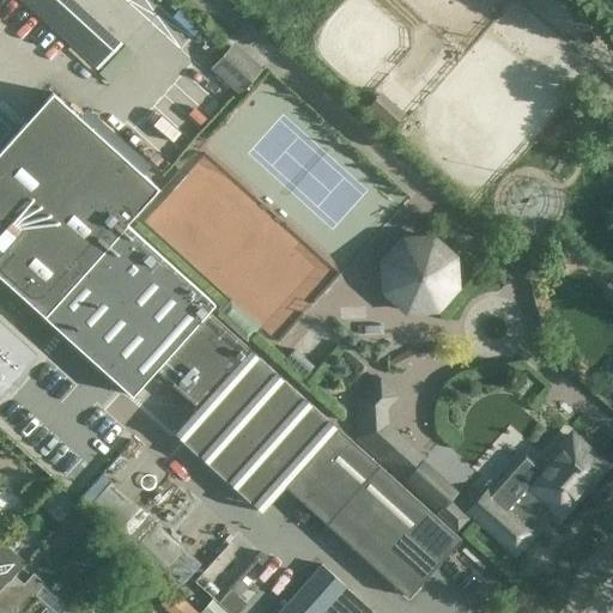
[(71,0),(23,0),(97,67),(120,43),(71,0)]
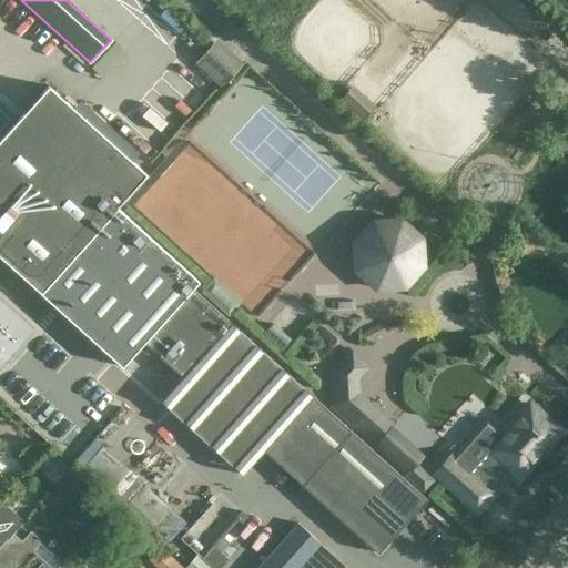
[(186,27),(166,9),(160,16),(179,34),(186,27)]
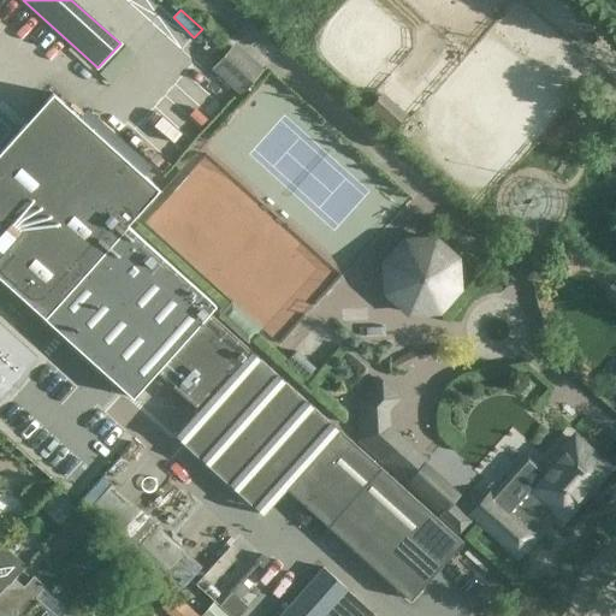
[(240,96),(264,70),(235,43),(211,70),(240,96)]
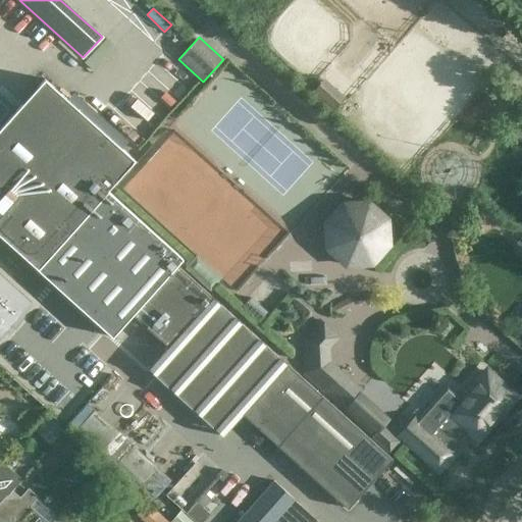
[(299,374),(247,327),(176,264),(181,258),(106,191),(134,160),(44,80),(0,127),(0,236),(111,336),(132,314),(166,346),(146,368),(221,435),(242,414),(347,508),(392,458),(299,374)]
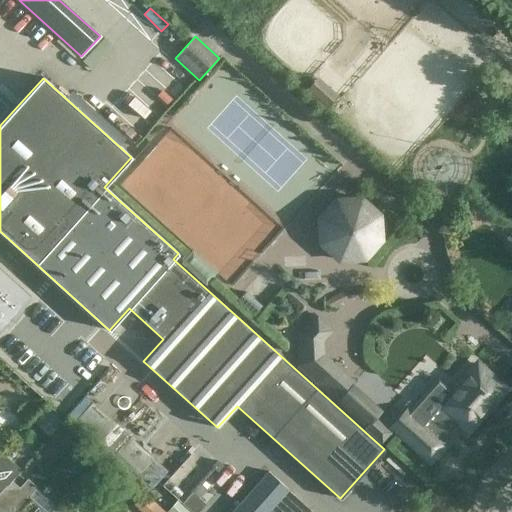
[(511,116),(500,129),(511,140),(511,116)]
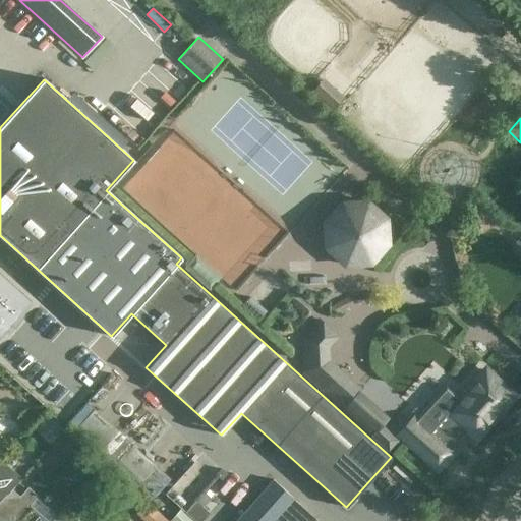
[(367,200),(342,203),(325,221),(326,246),(345,264),(370,263),(388,243),(386,218),(367,200)]
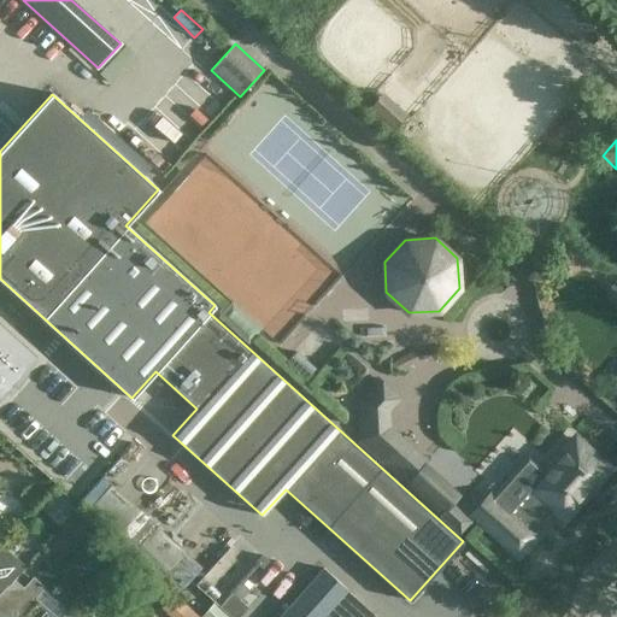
[(248,345),(263,329),(233,301),(218,318),(248,345)]
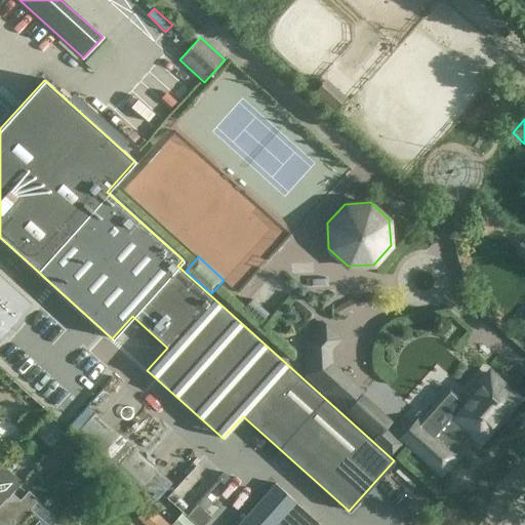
[(0,337),(32,304),(0,275),(0,337)]
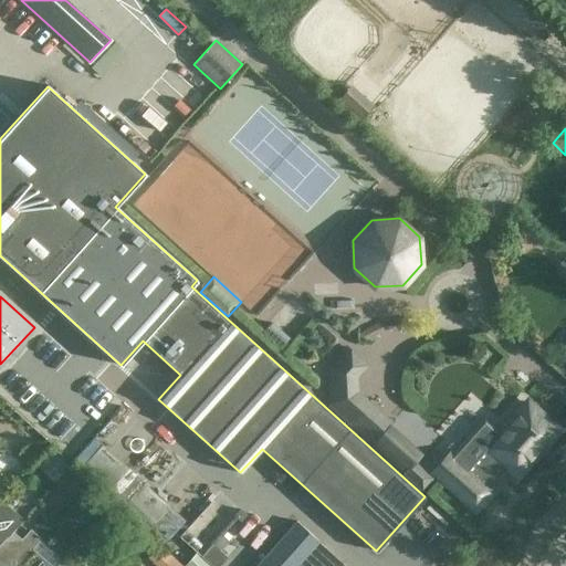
[(283,352),(293,341),(272,322),(262,333),(283,352)]
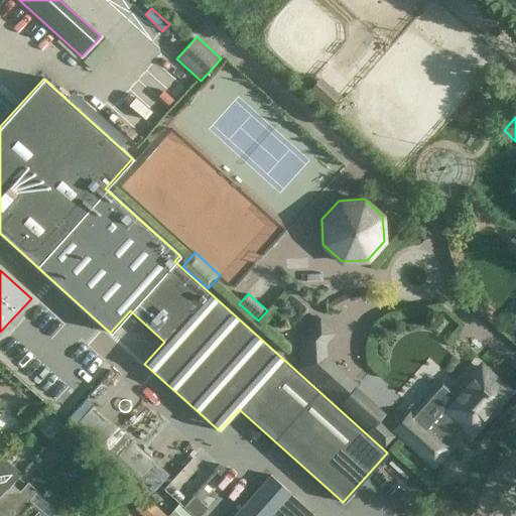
[(299,370),(386,447),(394,438),(378,423),(385,415),(355,388),(357,385),(327,358),(327,345),(337,333),(319,317),(316,317),(314,315),(297,334),(299,370)]
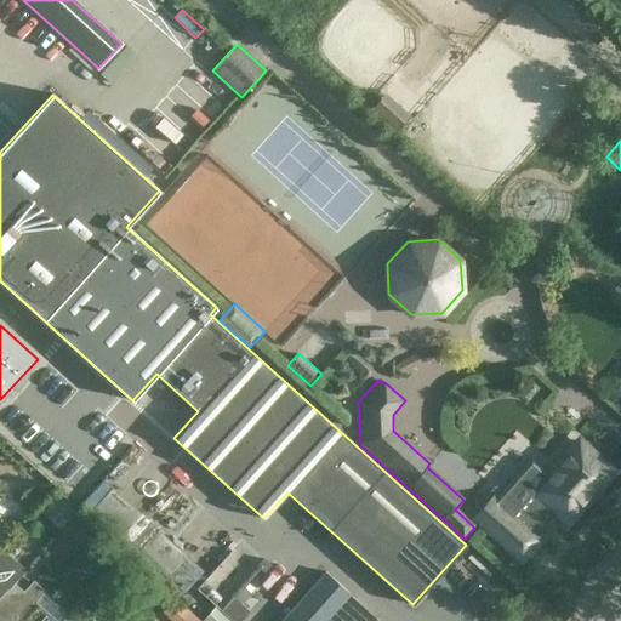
[(611,472),(579,442),(547,474),(540,468),(486,528),(520,559),(539,539),(536,536),(557,513),(567,522),(611,472)]
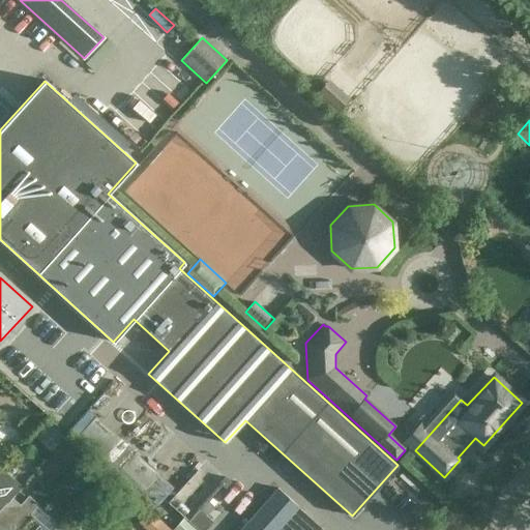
[(99,412),(111,399),(104,392),(92,406),(99,412)]
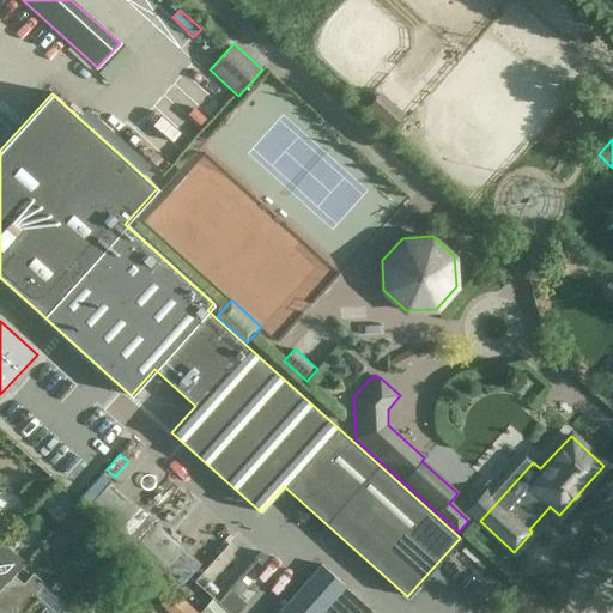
[(91,503),(108,483),(99,477),(83,496),(91,503)]
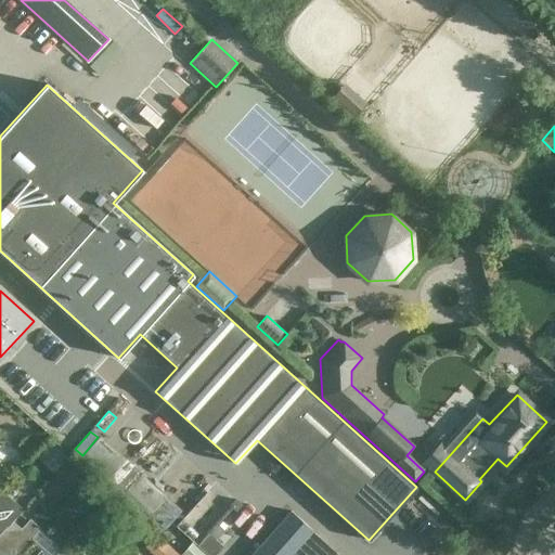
[(124,490),(139,473),(99,438),(84,455),(124,490)]
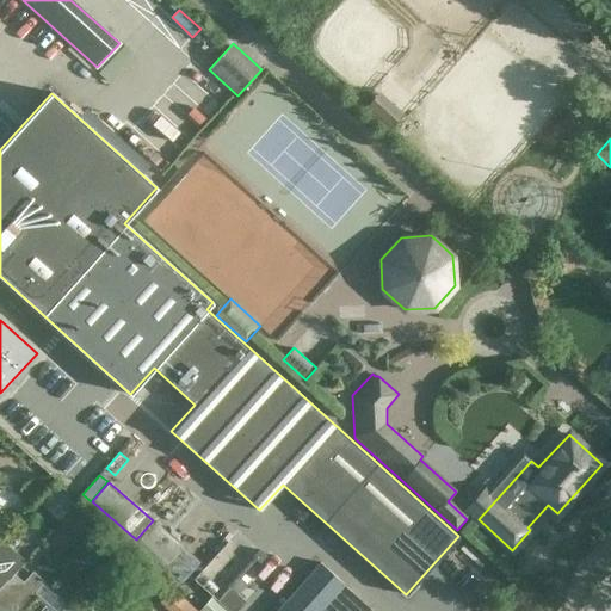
[(56,489),(47,500),(62,513),(72,503),(56,489)]
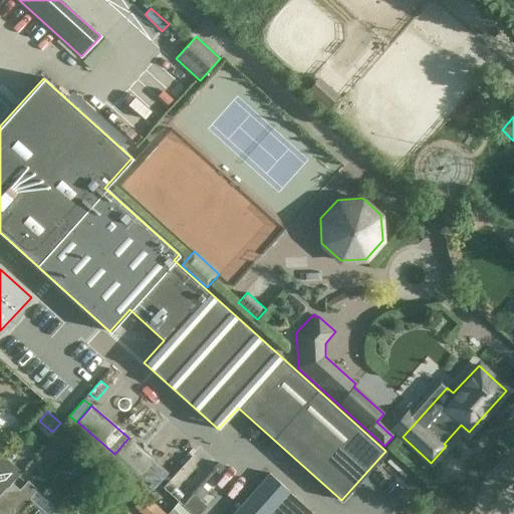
[(66,446),(76,437),(64,424),(54,433),(66,446)]
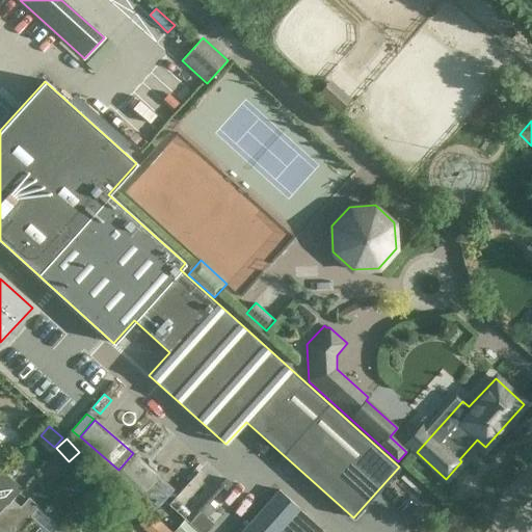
[(160,506),(175,489),(135,454),(121,471),(160,506)]
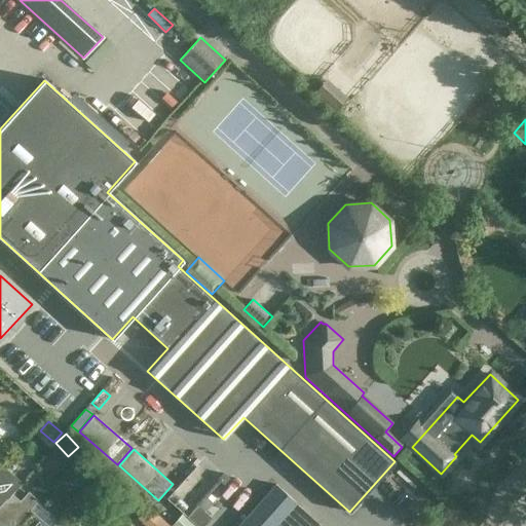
[(223,486),(229,479),(223,474),(217,480),(223,486)]
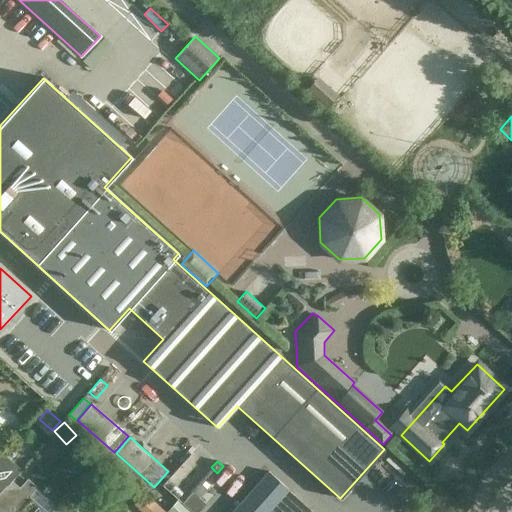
[(14,478),(0,465),(0,493),(12,481),(14,478)]
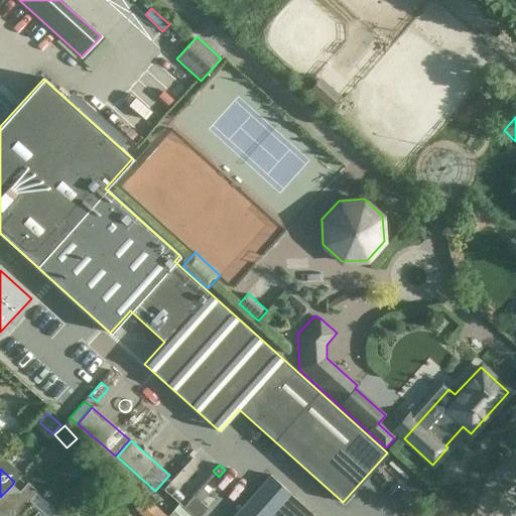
[(314,515),(315,515),(270,475),(233,515),(314,515)]
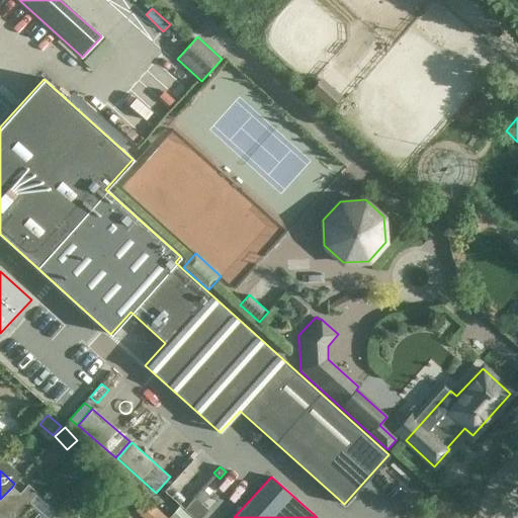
[(0,517),(18,517),(31,504),(29,502),(37,493),(27,484),(19,493),(12,487),(0,499),(0,517)]
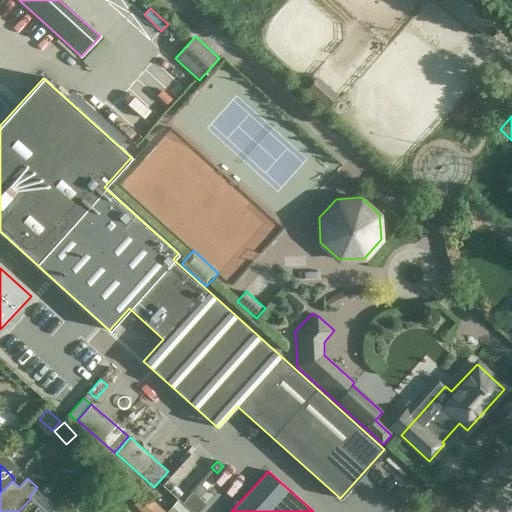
[(206,491),(200,485),(194,492),(200,498),(206,491)]
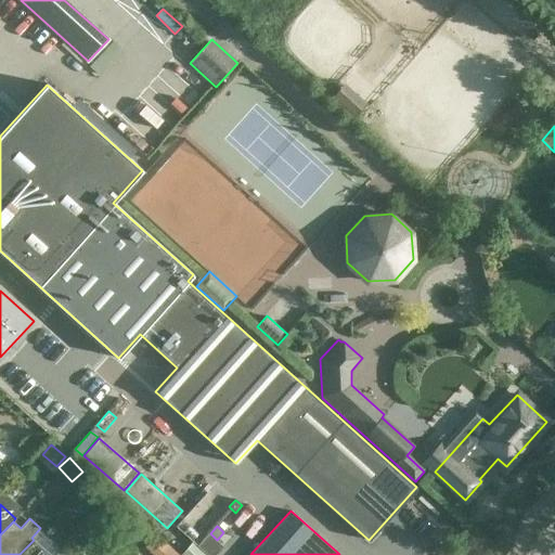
[(464,532),(456,539),(463,545),(469,538),(464,532)]
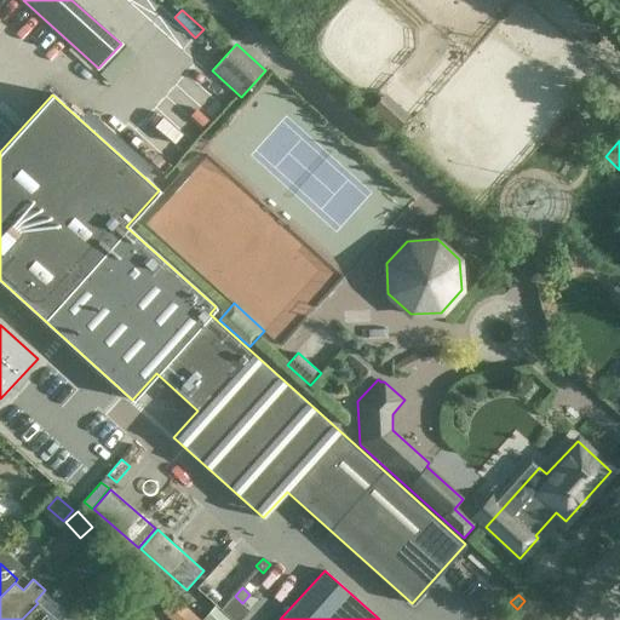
[(231,619),(240,619),(250,610),(234,596),(220,609),(231,619)]
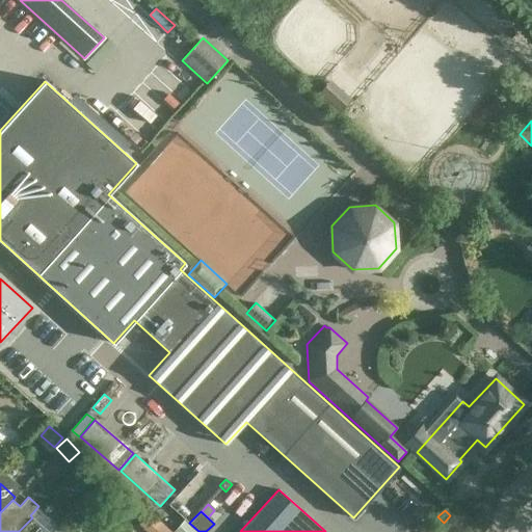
[(169,531),(149,512),(140,522),(151,531),(169,531)]
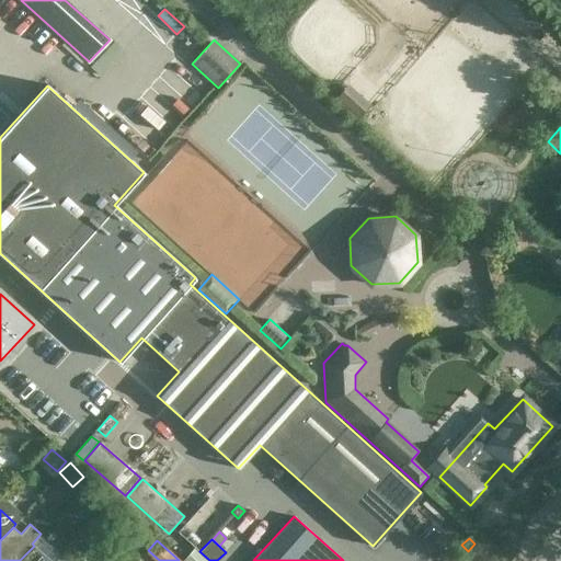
[(50,560),(34,546),(20,560),(55,560),(60,554),(59,553),(52,560),(50,560)]
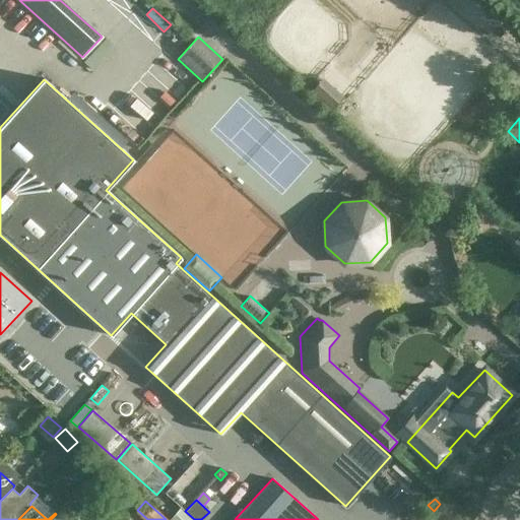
[(170,519),(192,519),(180,508),(170,519)]
